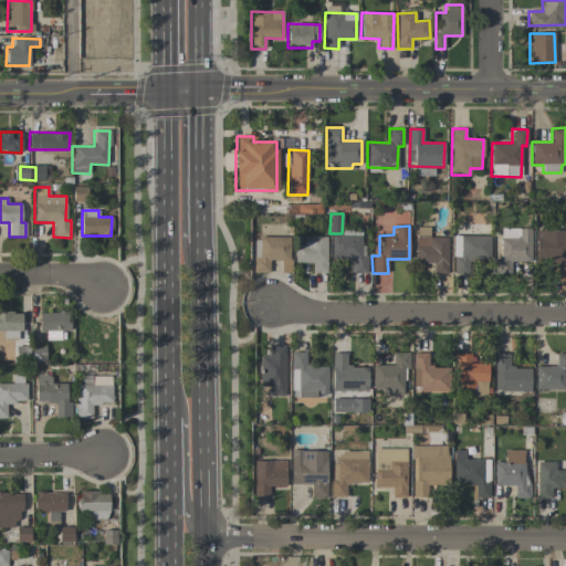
[(448,237),(429,237),(430,227),(416,227),(416,262),(432,263),(432,273),(447,273),(448,237)]
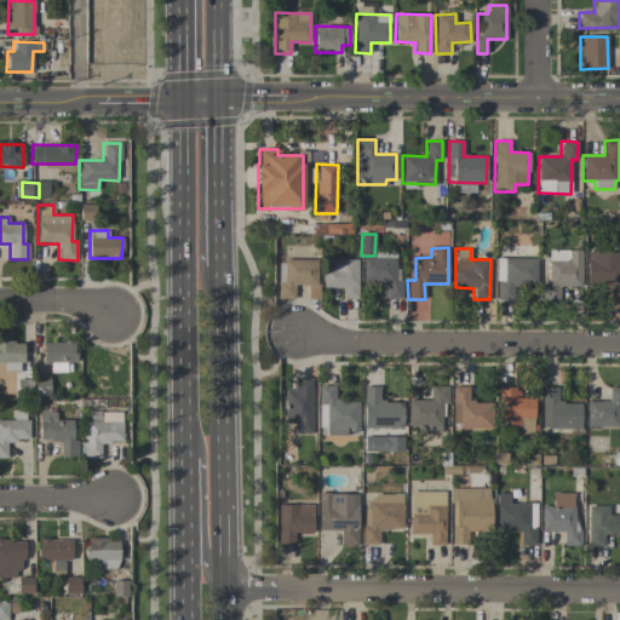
[(581,286),(581,250),(549,250),(549,283),(541,283),(541,300),(561,299),(561,287),(581,286)]
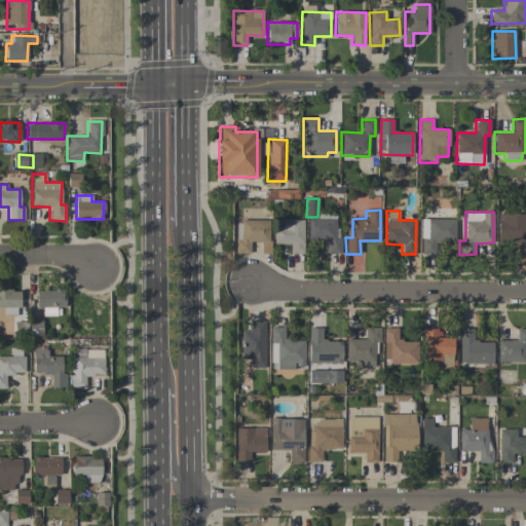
[(525,213),(497,214),(497,242),(512,242),(513,257),(525,257),(525,213)]
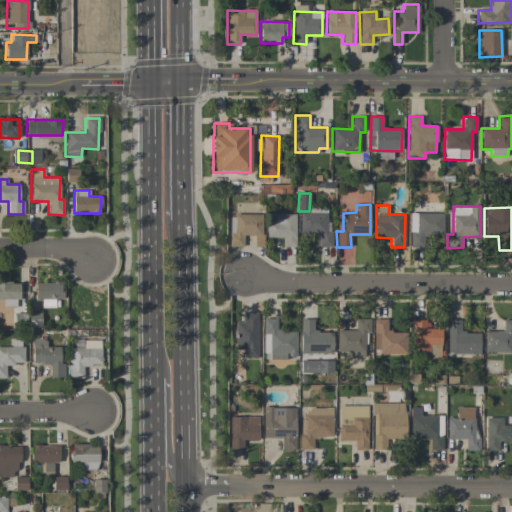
[(299,211),(300,234),(317,233),(317,247),(332,246),(332,231),(327,231),(327,211),(299,211)]
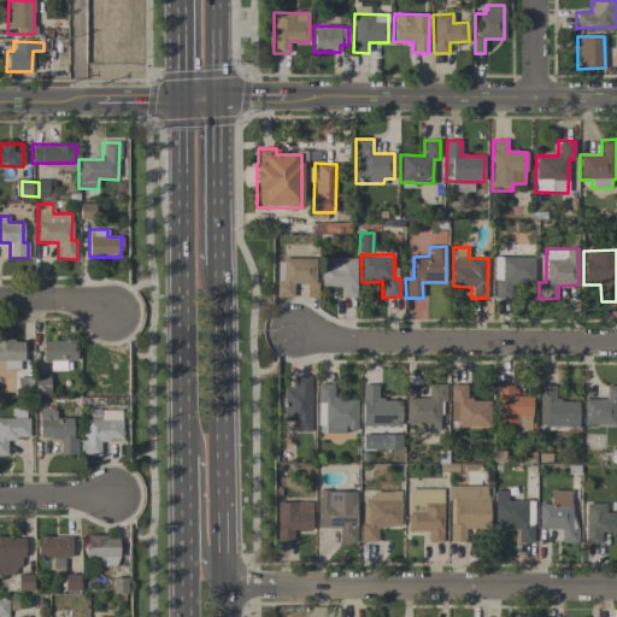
[(534,257),(494,256),(493,298),(512,298),(512,282),(534,283),(534,257)]
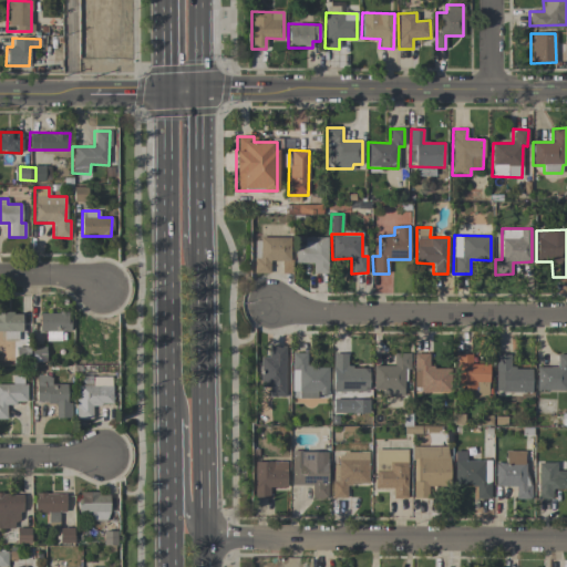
[(290,238),(254,237),(253,272),(269,272),(269,260),(281,261),(281,272),(289,272),(290,238)]
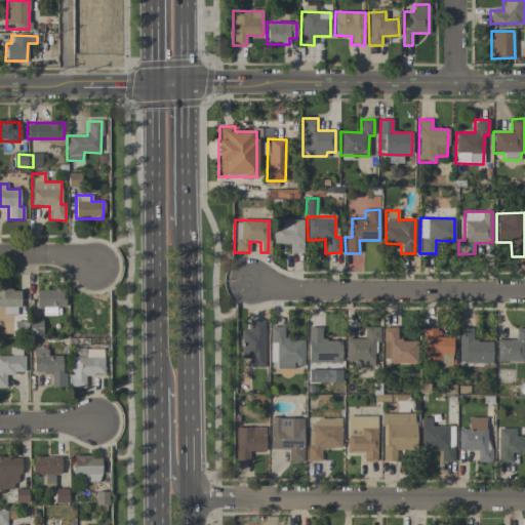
[(303,219),(282,219),(281,227),(273,227),(273,244),(289,244),(289,252),(303,252),(303,219)]
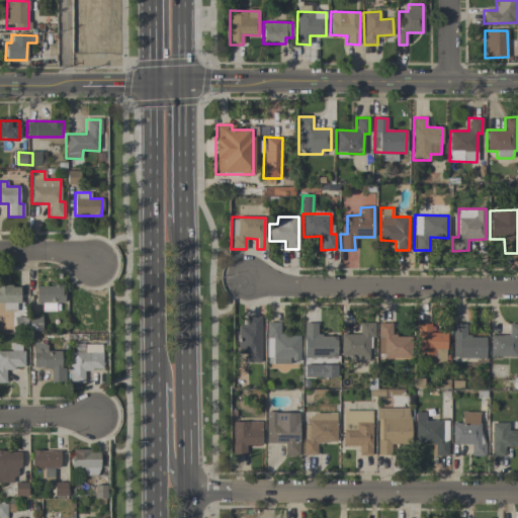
[(3,310),(18,311),(19,285),(0,284),(0,303),(3,303),(3,310)]
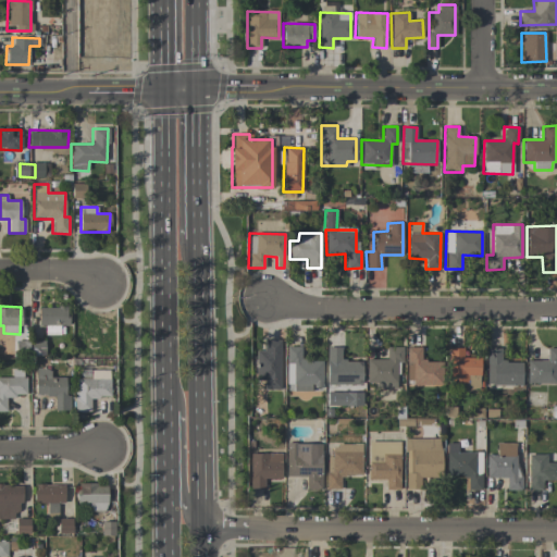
[(45,335),(60,334),(60,325),(69,325),(69,307),(37,308),(38,325),(45,325),(45,335)]
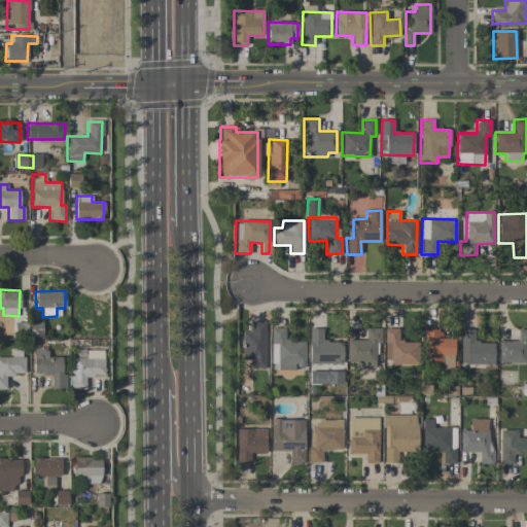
[(266,321),(249,321),(249,331),(242,331),(242,360),(250,360),(250,369),(265,370),(266,321)]
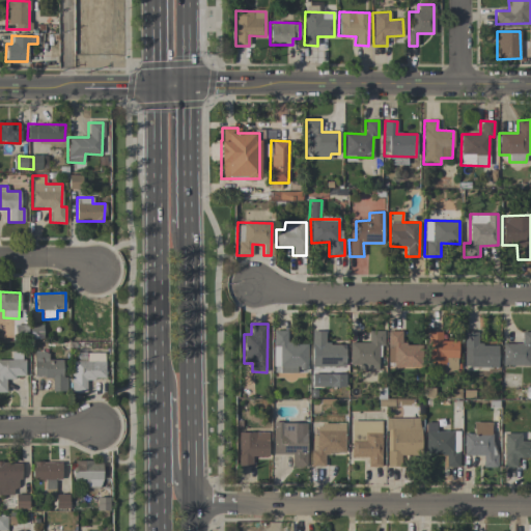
[(287,331),(273,331),(272,371),(307,372),(307,344),(287,344),(287,331)]
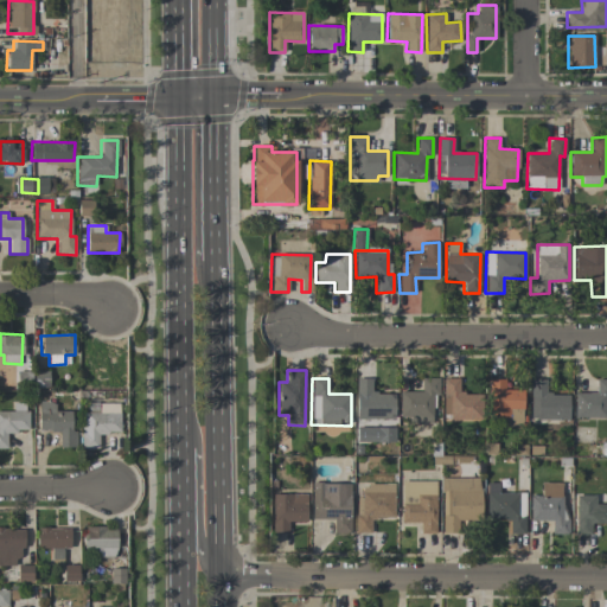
[(356,419),(395,419),(394,393),(372,394),(371,378),(355,378),(356,419)]
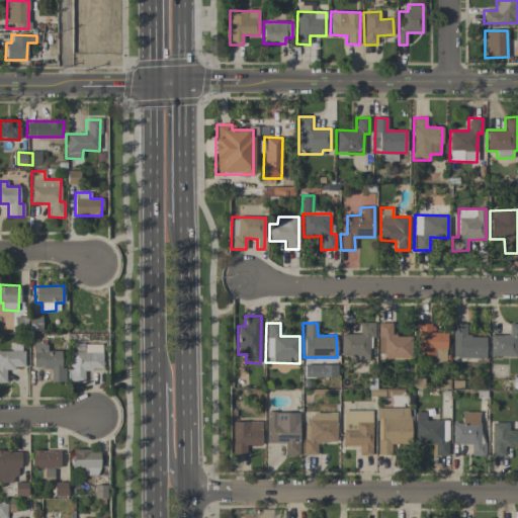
[(341,334),(341,361),(369,361),(368,337),(374,337),(374,323),(360,323),(360,334),(341,334)]
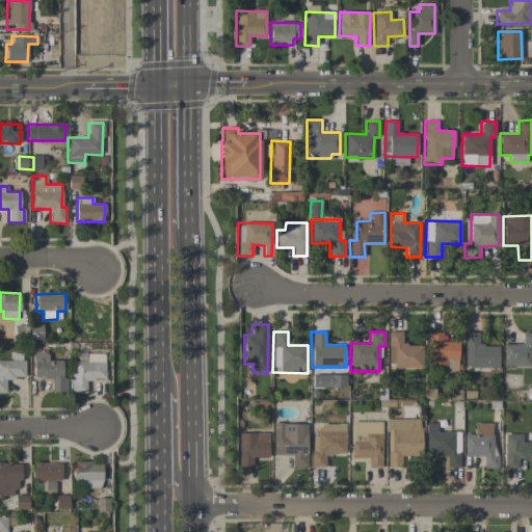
[(531,331),(522,331),(522,344),(503,344),(504,367),(531,366),(531,358),(531,331)]
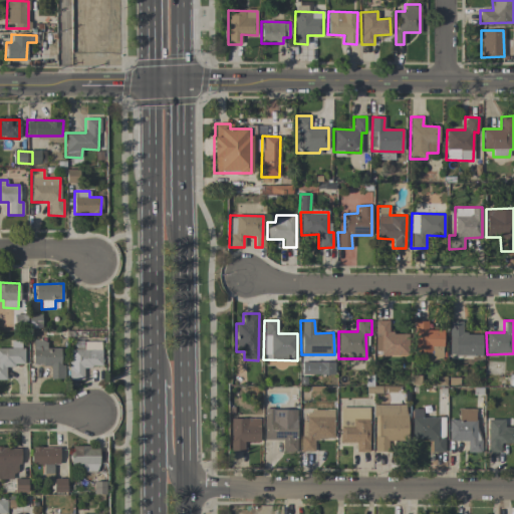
[(443,330),(427,330),(427,321),(414,321),(415,352),(432,352),(431,346),(443,345),(443,330)]
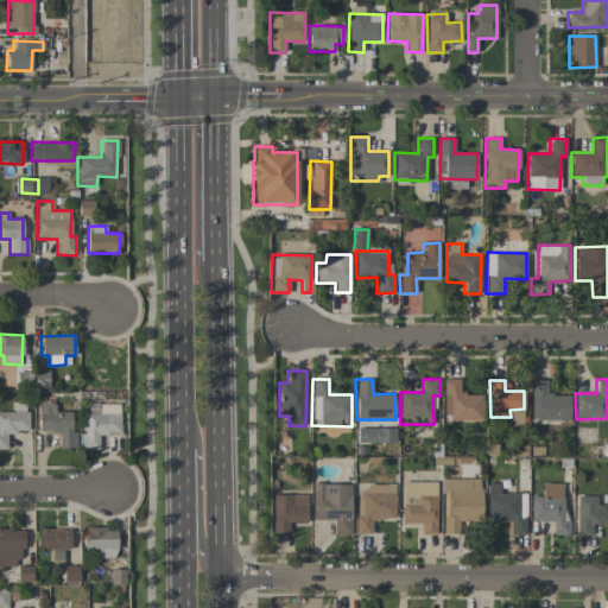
[(570,394),(548,394),(548,380),(532,380),(532,420),(570,420),(570,394)]
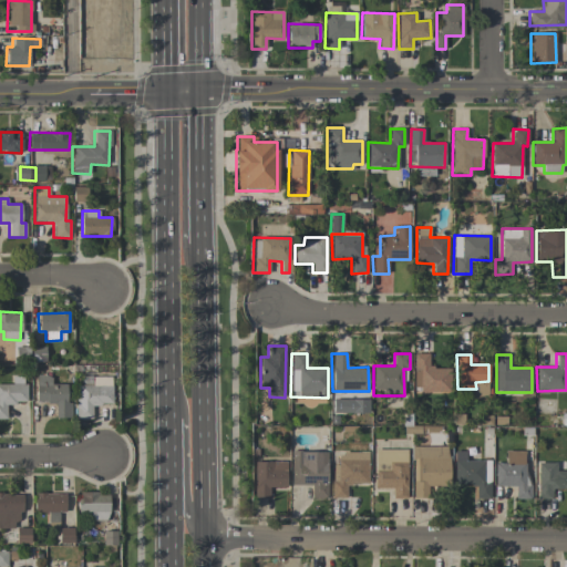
[(66,384),(51,384),(51,375),(34,374),(33,402),(54,403),(54,418),(71,418),(71,401),(66,401),(66,384)]
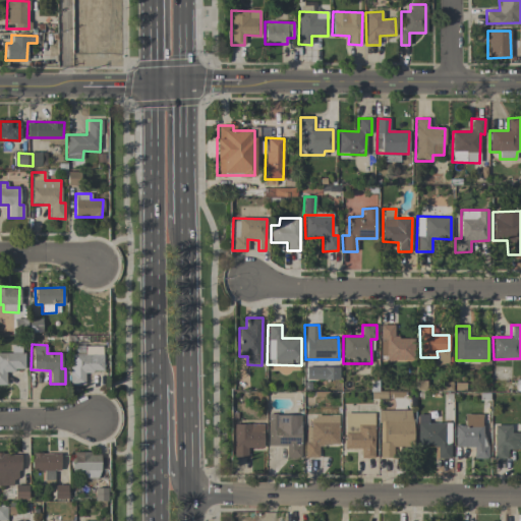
[(23,370),(23,346),(10,346),(10,353),(0,352),(0,384),(6,385),(6,370),(23,370)]
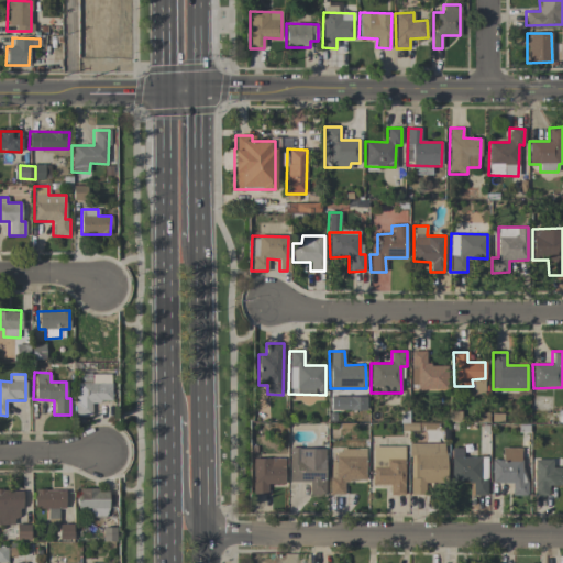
[(111,374),(92,374),(92,384),(76,384),(76,416),(91,416),(91,401),(111,401),(111,374)]
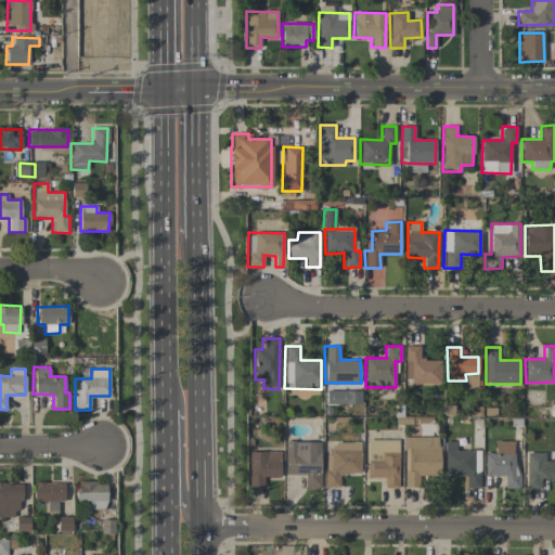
[(361,404),(361,391),(325,390),(325,404),(361,404)]
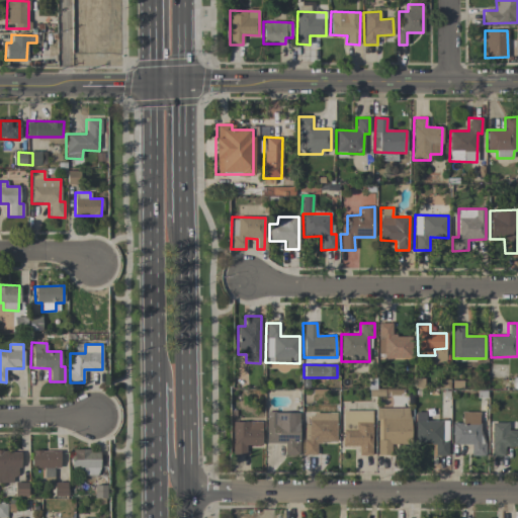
[(410,408),(376,408),(377,455),(395,454),(395,446),(411,445),(410,408)]
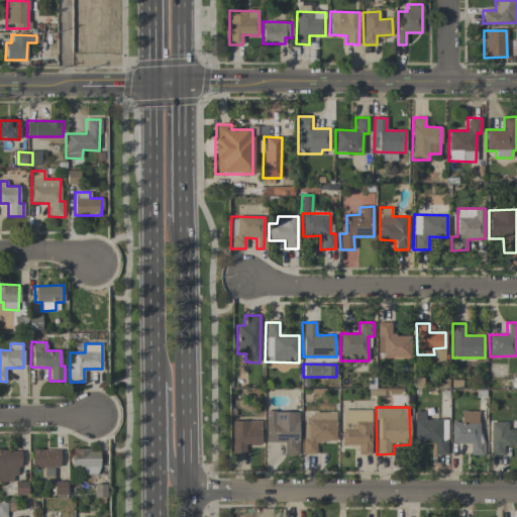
[(341,445),(357,444),(357,454),(371,454),(371,409),(341,410),(341,445)]
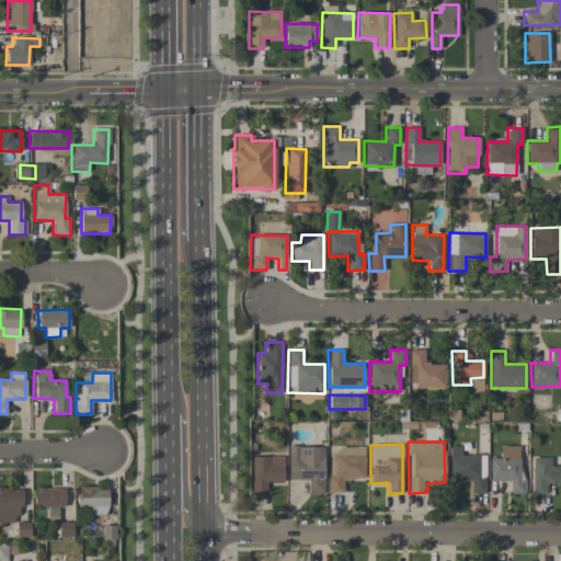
[(287,480),(308,480),(308,492),(323,493),(324,447),(288,446),(287,480)]
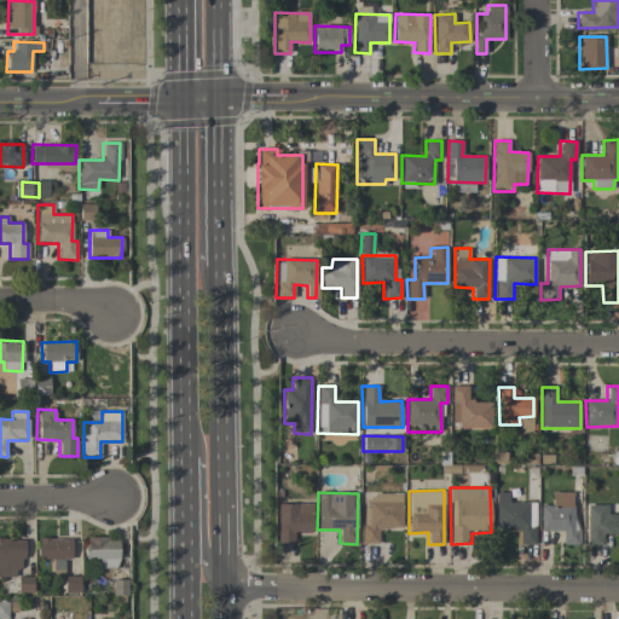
[(497,528),(520,528),(520,544),(536,544),(534,502),(509,503),(509,492),(496,492),(497,528)]
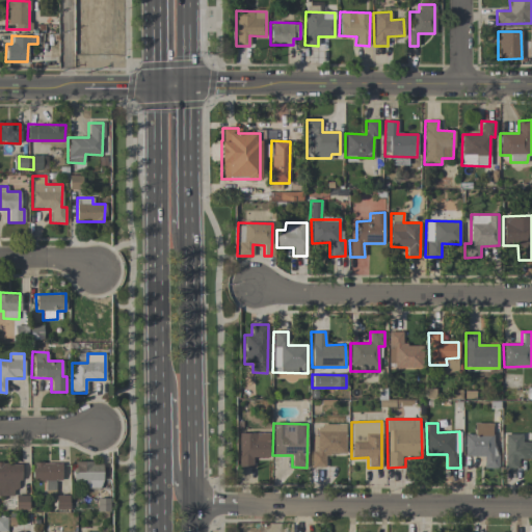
[(464,434),(464,456),(483,456),(483,468),(496,468),(494,423),(474,423),(474,434),(464,434)]
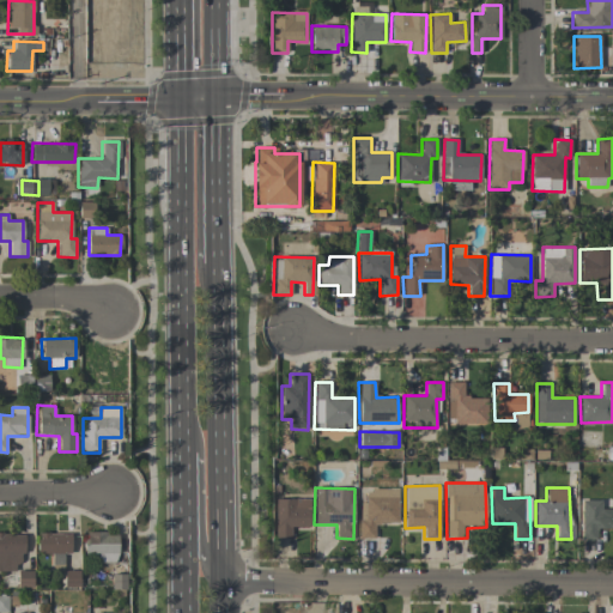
[(398,522),(398,489),(365,489),(365,502),(359,502),(359,538),(375,539),(375,522),(398,522)]
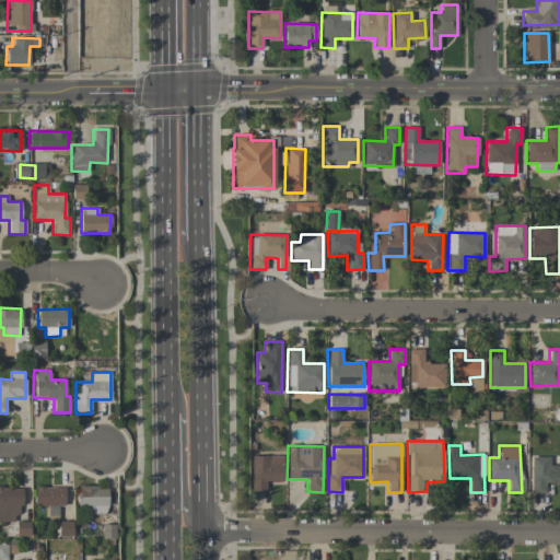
[(283,456),(252,455),(251,491),(266,491),(266,481),(282,481),(283,456)]
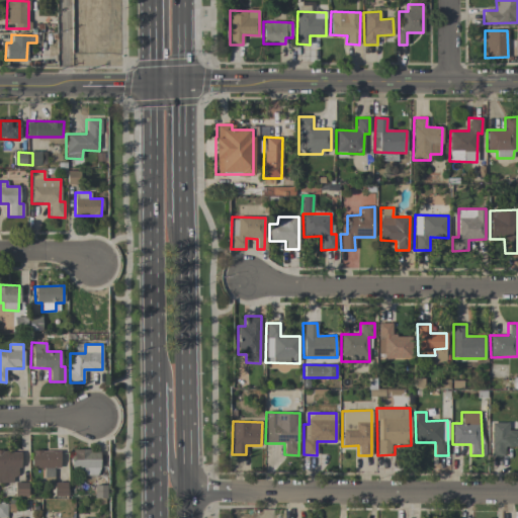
[(491,455),(504,455),(505,446),(517,446),(517,429),(508,430),(508,422),(492,422),(491,455)]
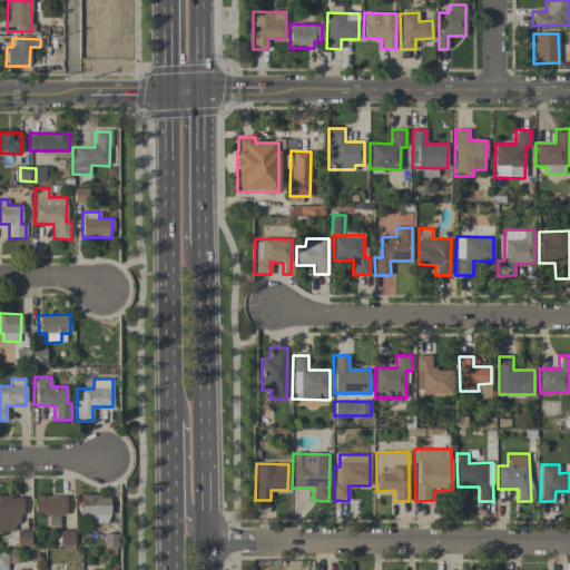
[(91,523),(109,522),(108,494),(79,495),(79,516),(91,514),(91,523)]
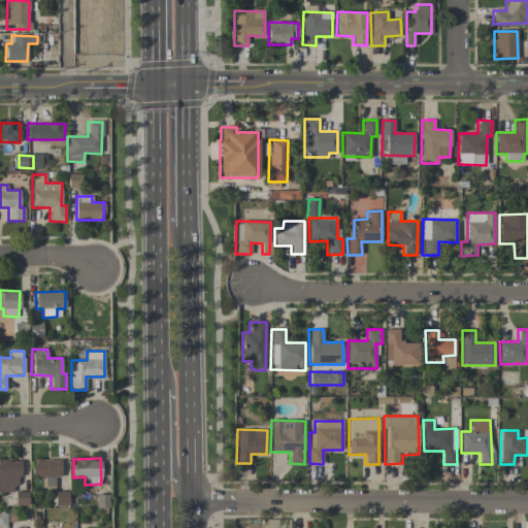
[(0,492),(14,492),(14,476),(21,476),(21,459),(0,459),(0,492)]
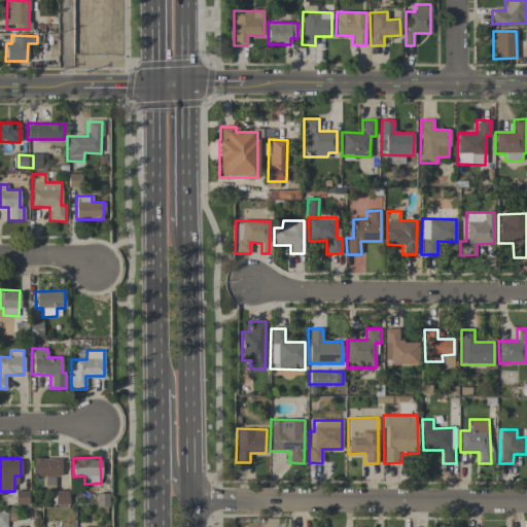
[(61,476),(61,458),(32,459),(32,476),(61,476)]
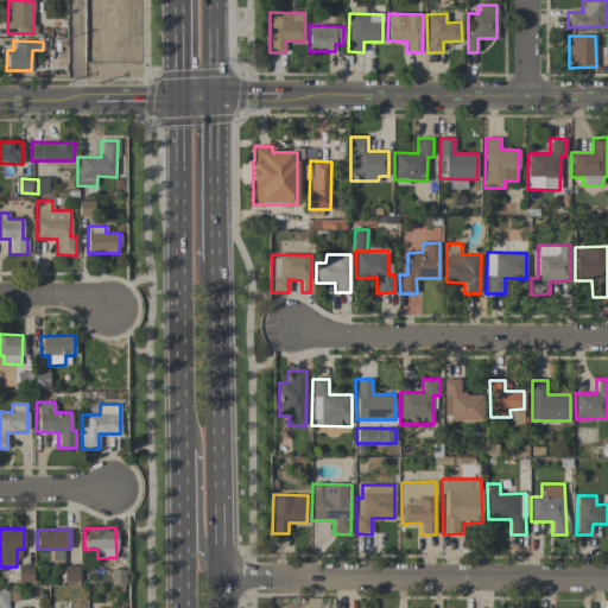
[(63,582),(78,582),(78,567),(64,567),(63,582)]
